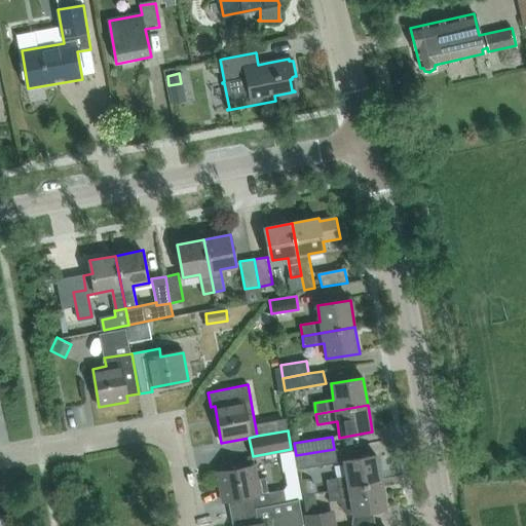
[(336,461),(334,449),(296,455),(298,467),(336,461)]
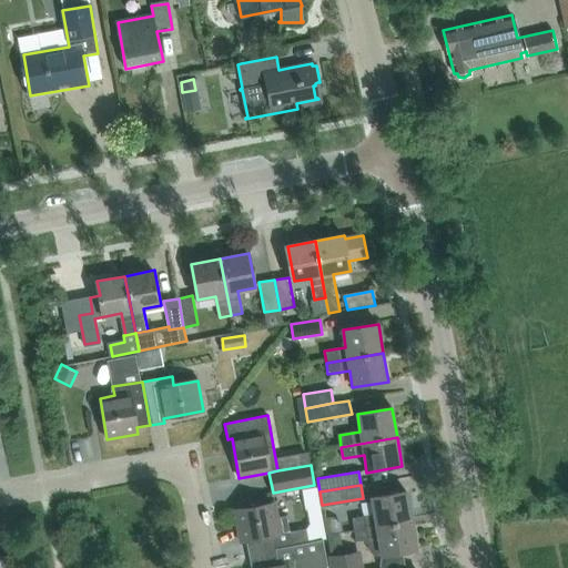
[(353,519),(354,531),(412,521),(406,493),(371,498),(374,516),(353,519)]
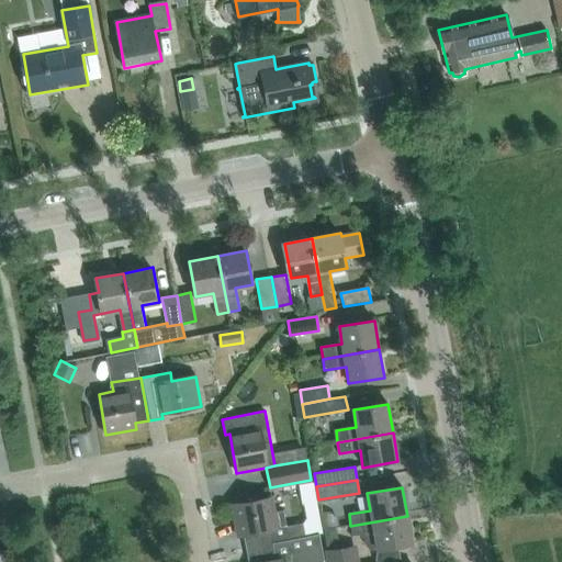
[(318,521),(288,527),(284,510),(277,512),(273,498),(233,506),(238,537),(244,536),(246,549),(290,541),(306,538),(306,536),(321,534),(318,521)]
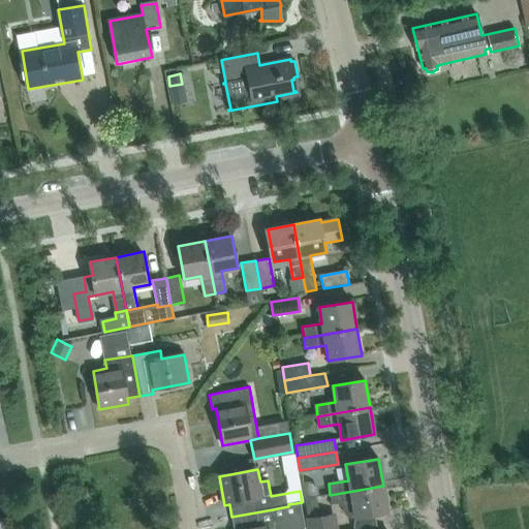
[(343,503),(345,514),(348,517),(351,518),(354,517),(355,519),(387,512),(383,486),(330,495),(332,505),(343,503)]
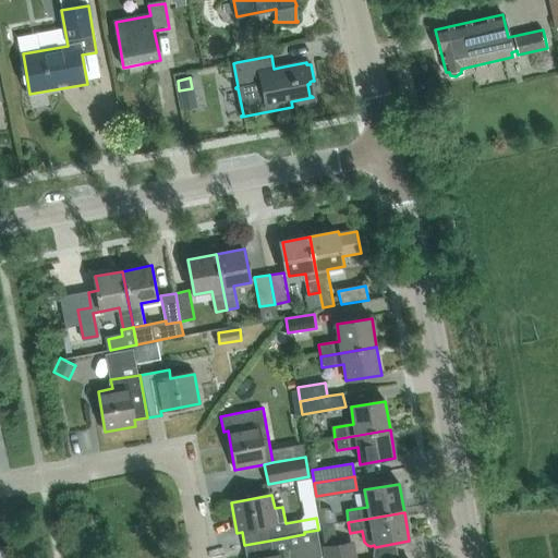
[(304,534),(288,537),(244,545),(246,557),(249,557),(252,557),(320,557),(316,532),(304,534)]
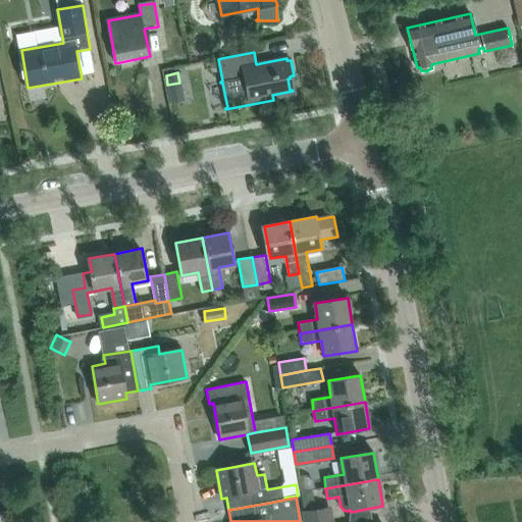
[(303,514),(304,521),(332,521),(331,514),(322,516),(322,510),(303,514)]
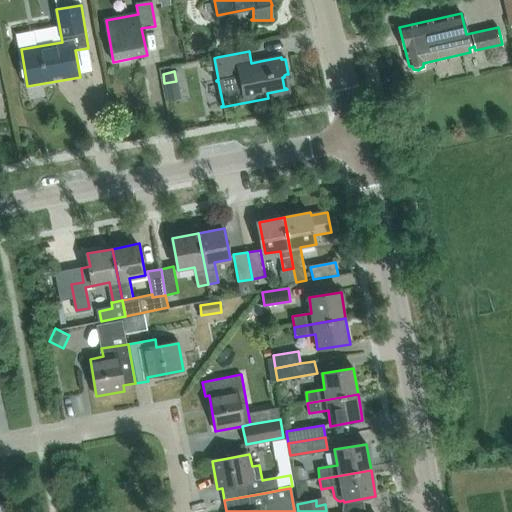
[(344,502),(344,511),(362,511),(362,500),(344,502)]
